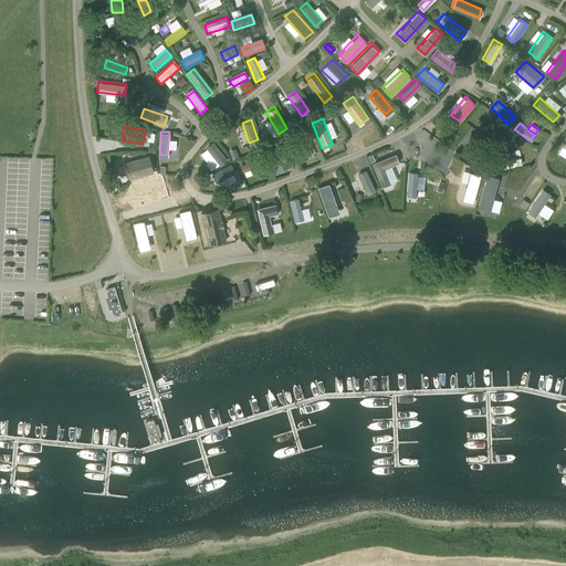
[(475,132),(469,139),(489,155),(495,147),(475,132)]
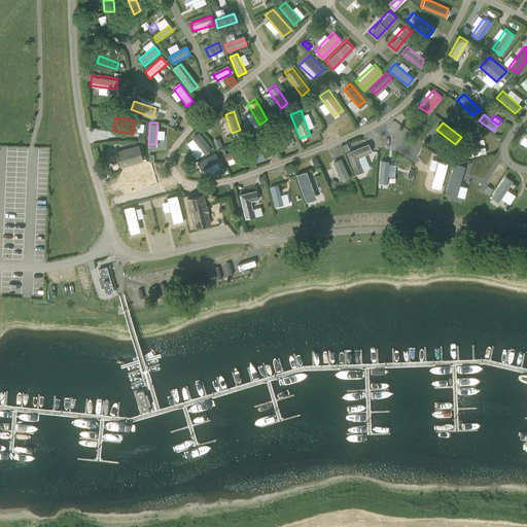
[(278,149),(286,144),(279,125),(271,128),(278,149)]
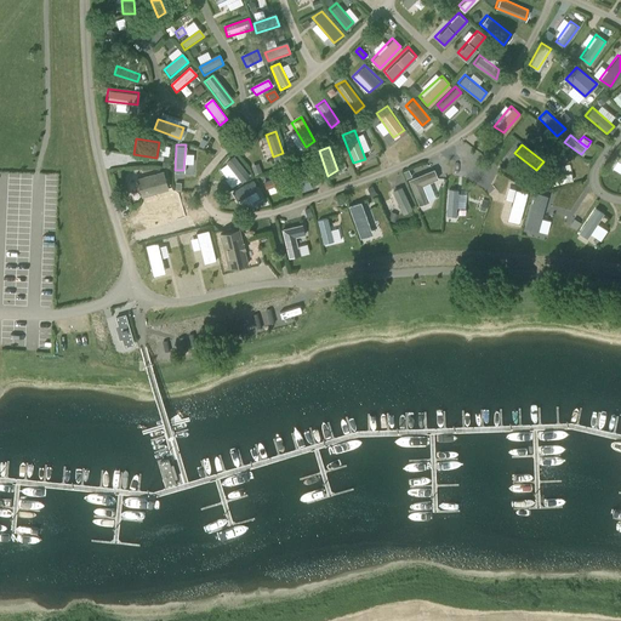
[(241,180),(249,174),(232,153),(224,160),(241,180)]
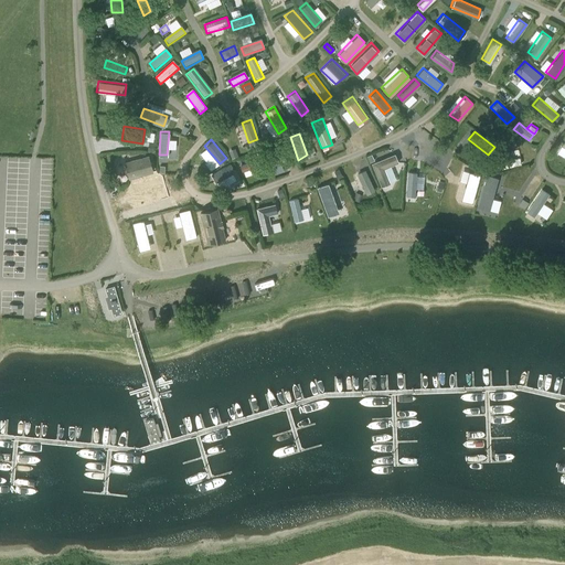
[(228,149),(231,157),(237,155),(234,147),(228,149)]
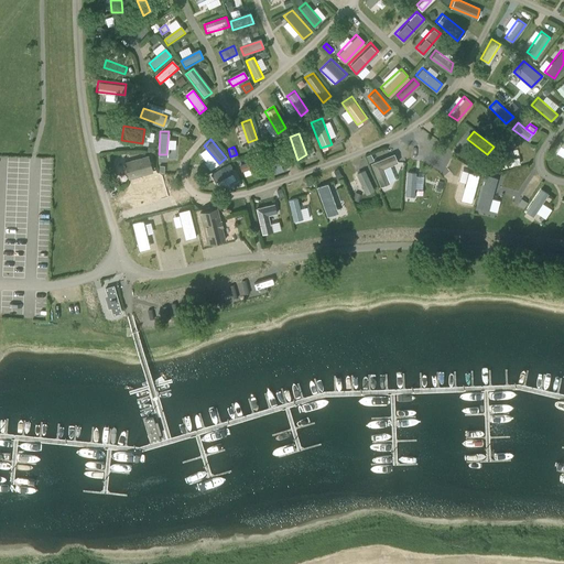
[(495,169),(521,162),(518,148),(492,153),(495,169)]
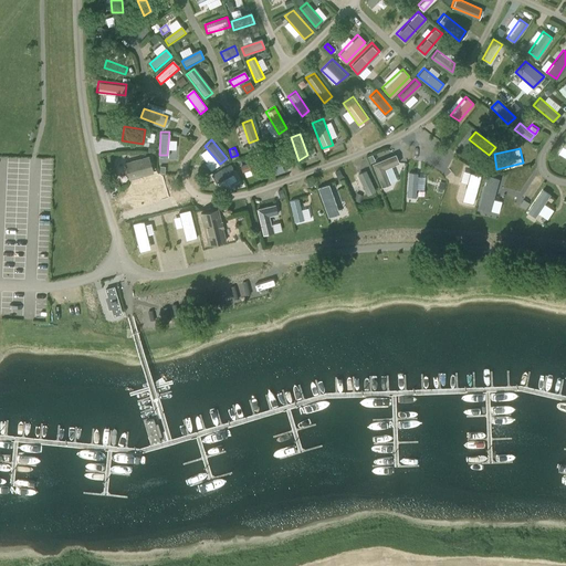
[(274,173),(283,169),(275,149),(268,152),(274,173)]
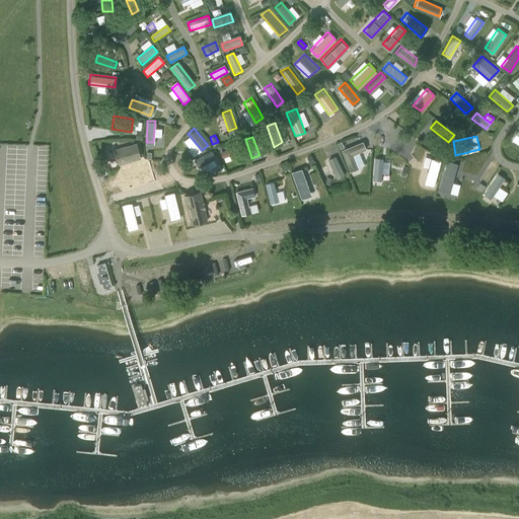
[(366,148),(362,139),(341,148),(350,170),(357,166),(352,153),(366,148)]
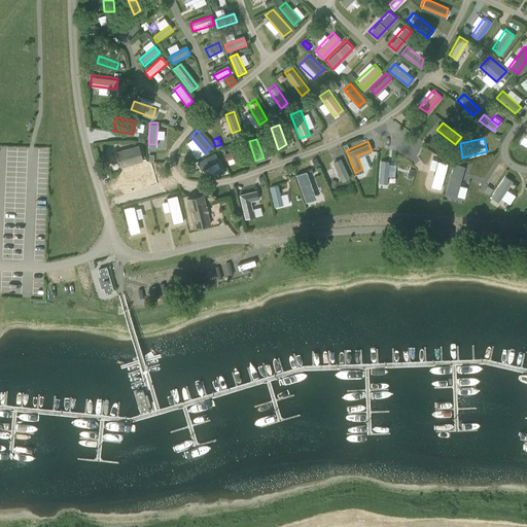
[(142,159),(138,143),(114,149),(119,165),(142,159)]
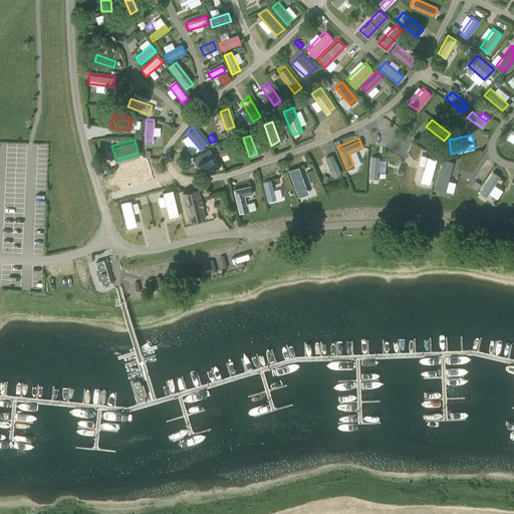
[(217,149),(219,154),(236,149),(234,143),(217,149)]
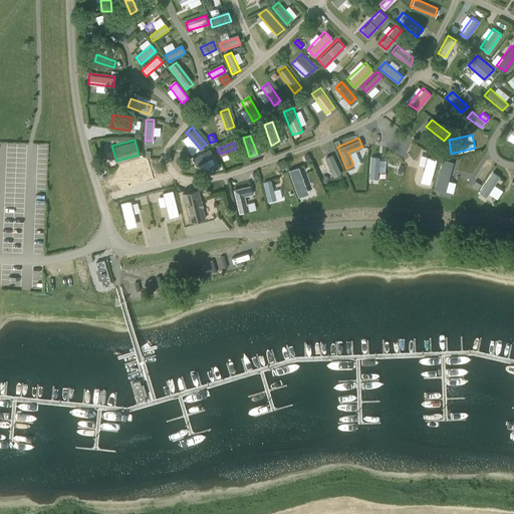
[(412,144),(404,159),(414,164),(422,150),(412,144)]
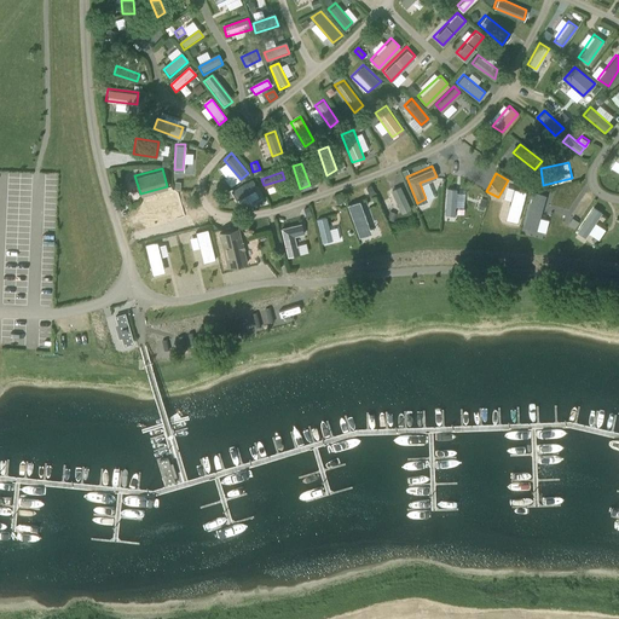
[(236,198),(258,186),(252,178),(231,189),(236,198)]
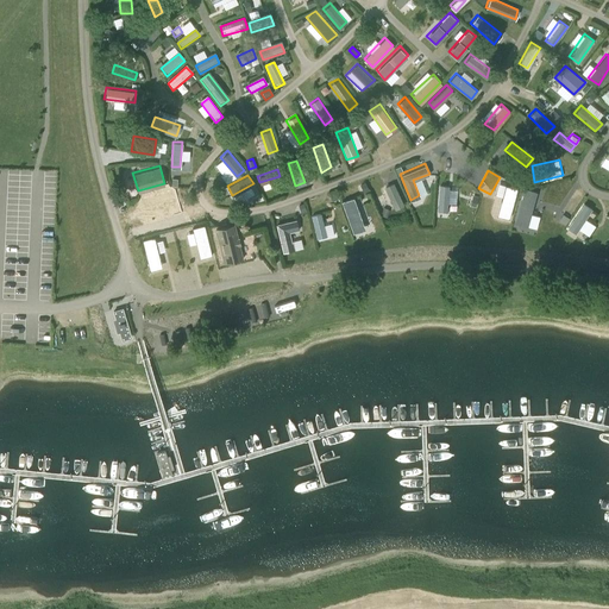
[(403,203),(393,181),(383,186),(394,207),(403,203)]
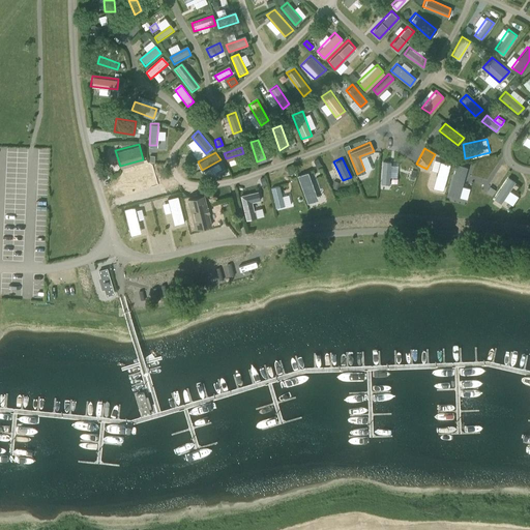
[(449,162),(440,158),(433,184),(443,187),(449,162)]
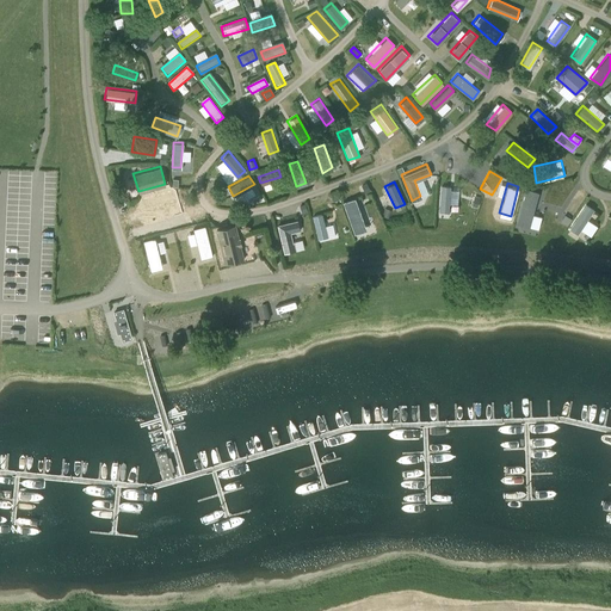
[(450,185),(440,184),(439,210),(449,211),(450,185)]
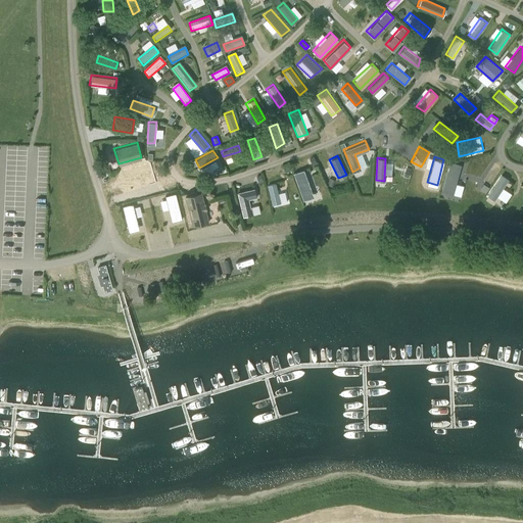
[(461,163),(448,160),(441,191),(452,194),(461,163)]
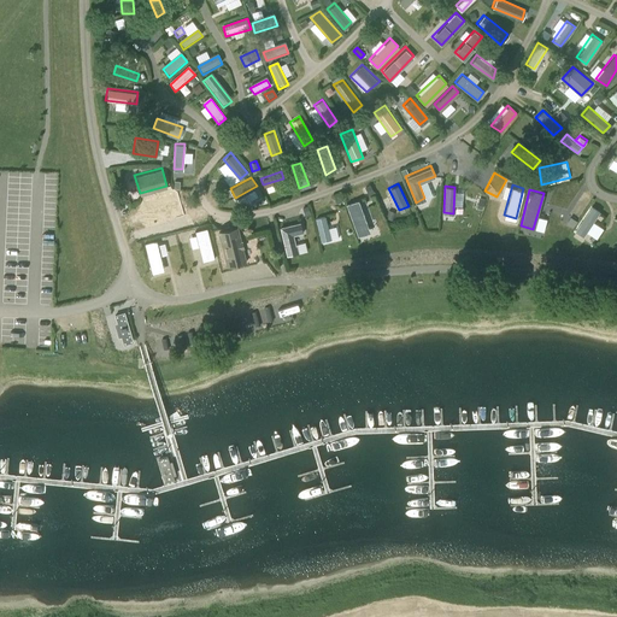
[(370,230),(358,198),(346,203),(357,235),(370,230)]
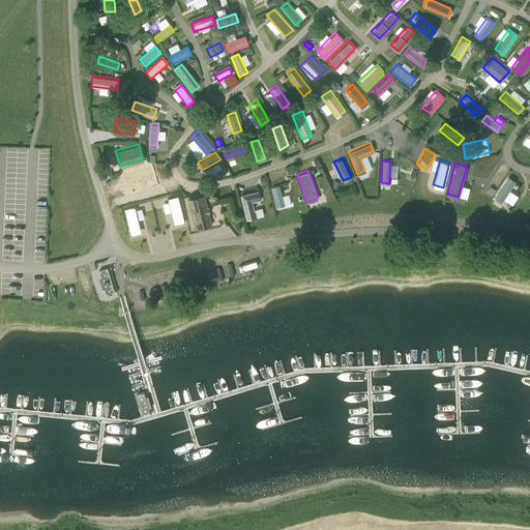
[(514,180),(506,176),(493,198),(500,203),(514,180)]
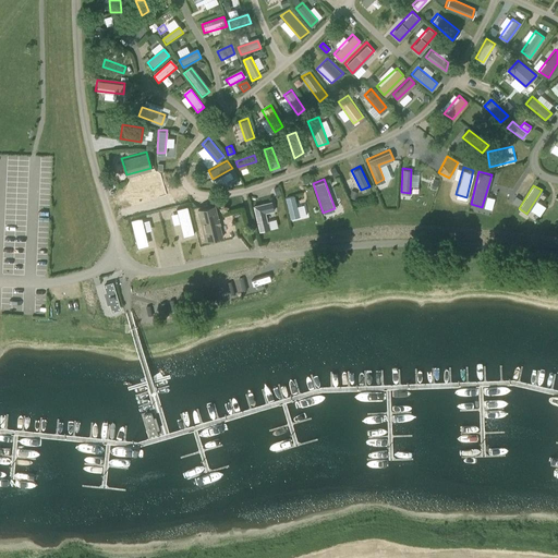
[(131,191),(134,208),(152,205),(148,187),(131,191)]
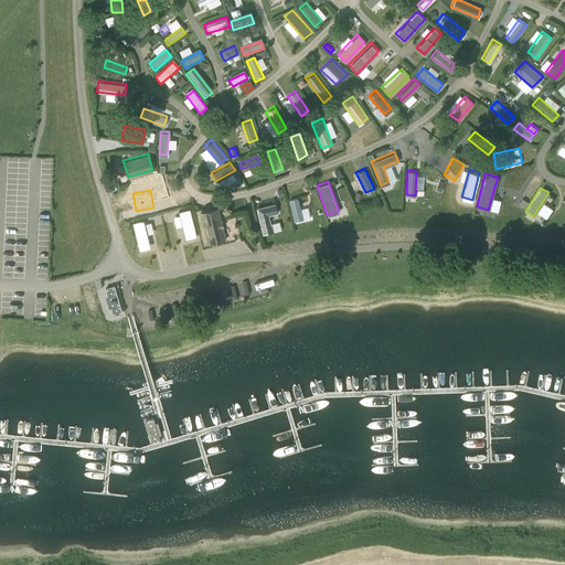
[(302,217),(297,196),(288,199),(294,221),(302,217)]
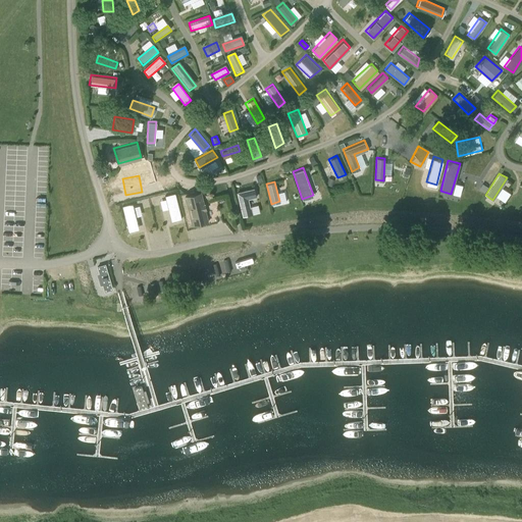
[(479,188),(484,192),(488,187),(482,183),(479,188)]
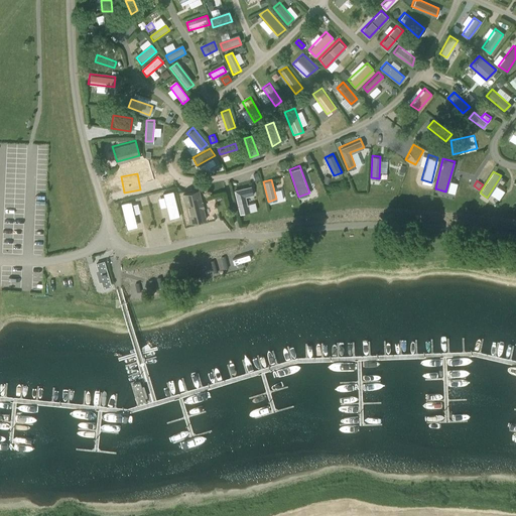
[(252,194),(250,184),(233,188),(240,213),(249,211),(245,196),(252,194)]
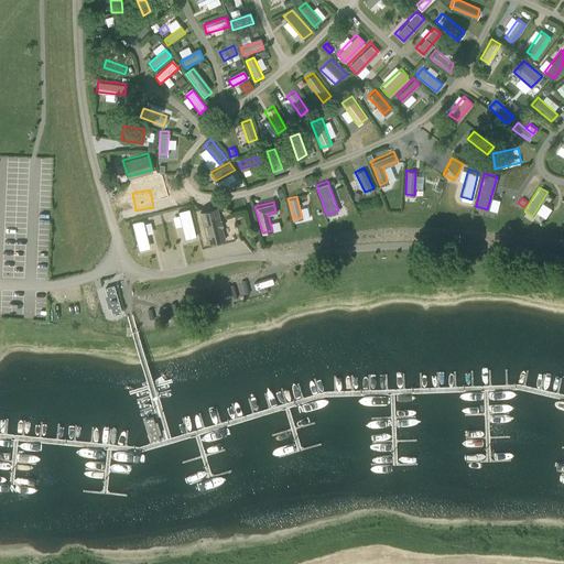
[(187,206),(177,208),(184,237),(195,236),(187,206)]
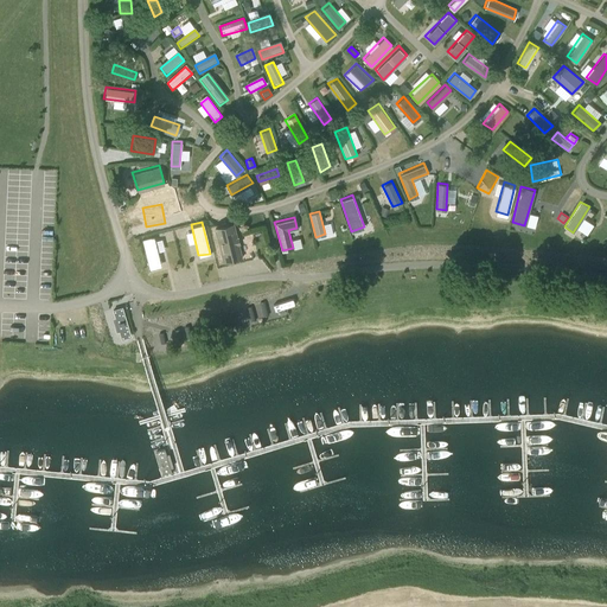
[(241,255),(231,222),(213,227),(222,261),(241,255)]
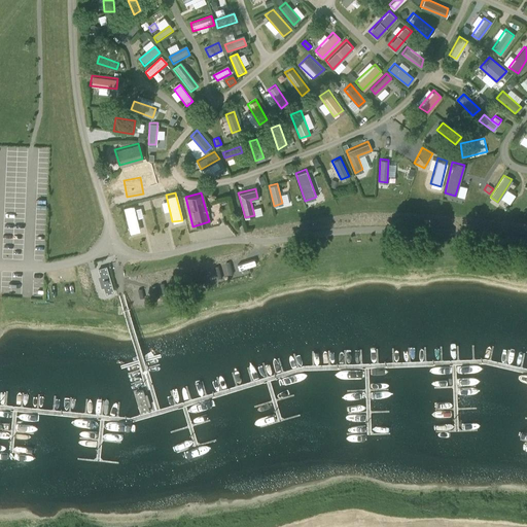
[(156,200),(138,204),(144,236),(163,233),(156,200)]
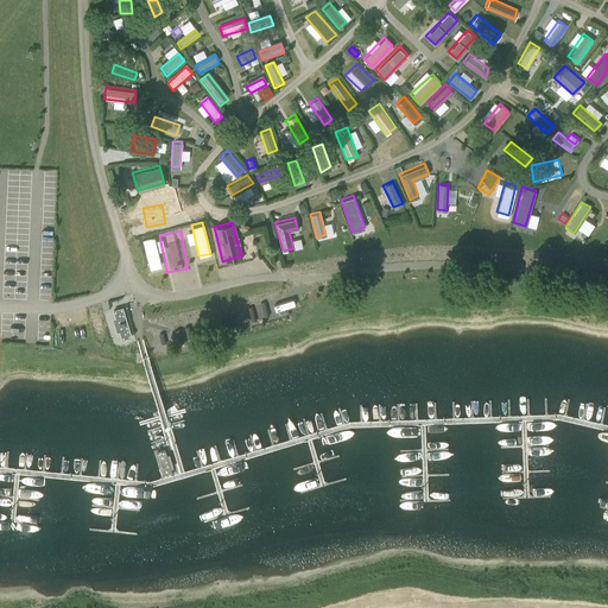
[(160,265),(153,234),(141,236),(149,267),(160,265)]
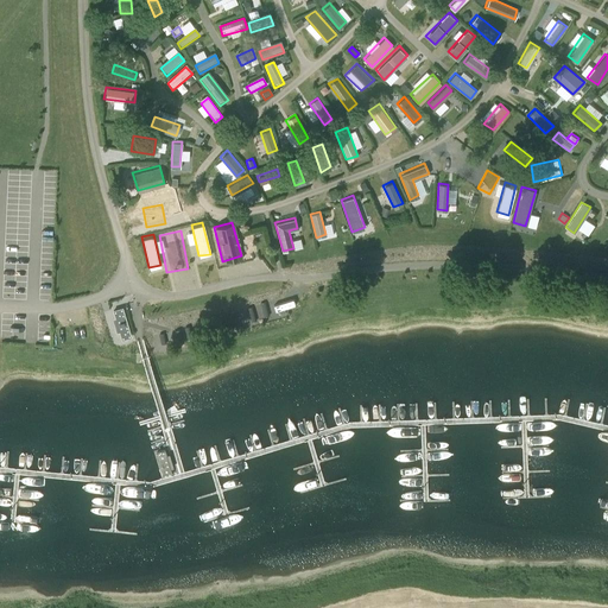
[(121,306),(112,309),(120,337),(130,335),(121,306)]
